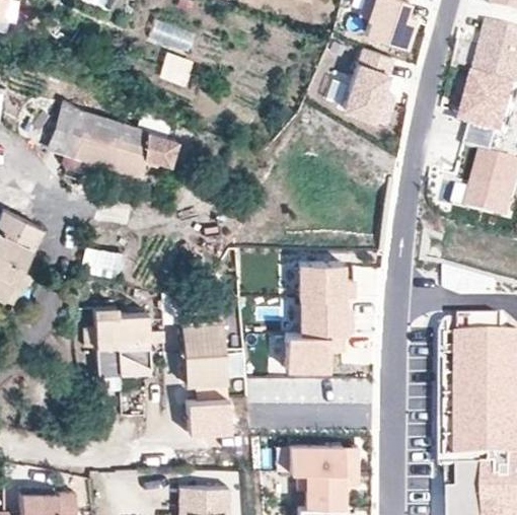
[(0,0),(0,17),(8,19),(11,0),(0,0)]
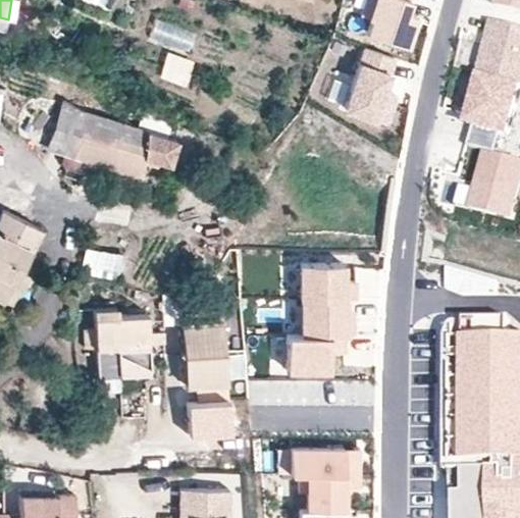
[(405,12),(409,0),(366,0),(361,15),(371,19),(367,33),(405,46),(416,16),(405,12)]
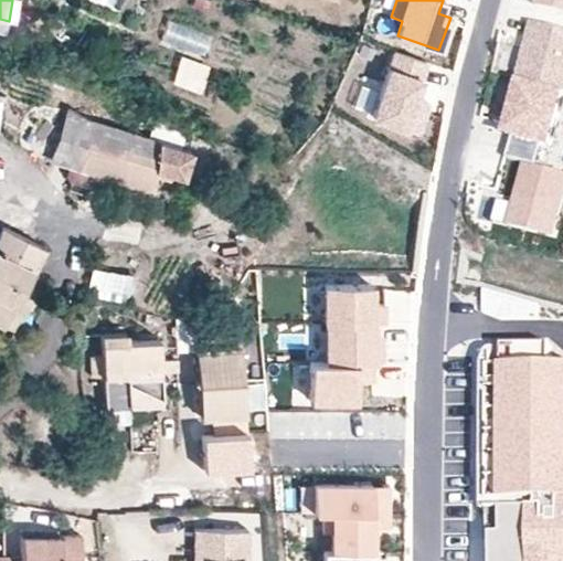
[(562,0),(541,0),(539,10),(562,16),(562,0)]
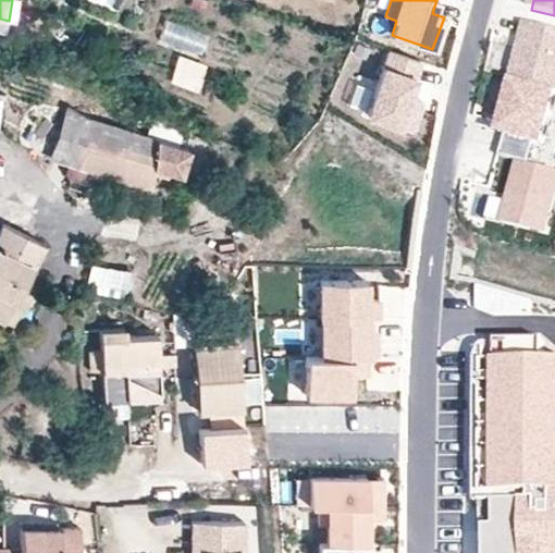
[(554,33),(526,25),(510,83),(514,84),(554,94),(554,33)]
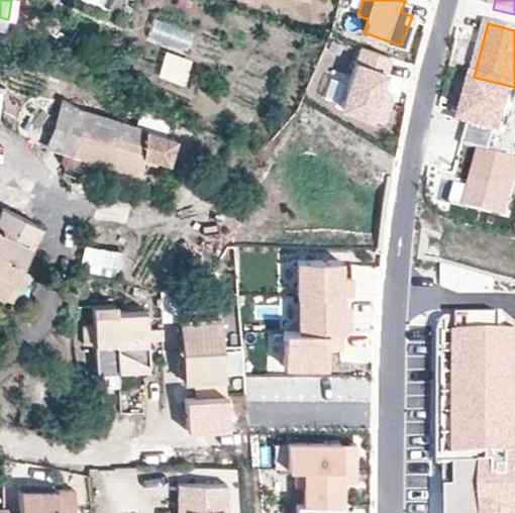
[(158,24),(152,38),(187,52),(192,37),(158,24)]
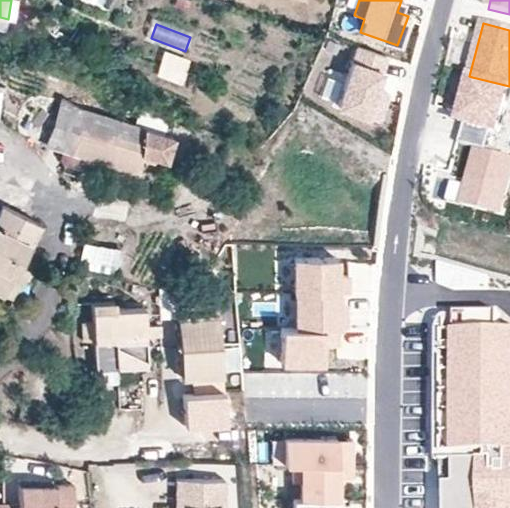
[(386,58),(358,48),(338,107),(378,121),(387,94),(375,89),(386,58)]
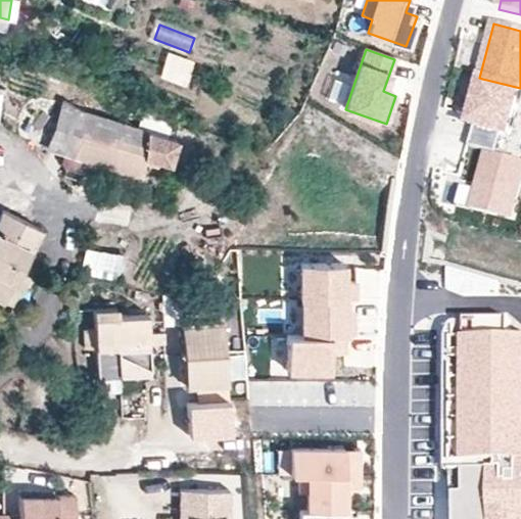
[(520,88),(482,79),(469,128),(476,130),(471,147),(487,151),(499,154),(504,137),(512,139),(520,102),(520,88)]
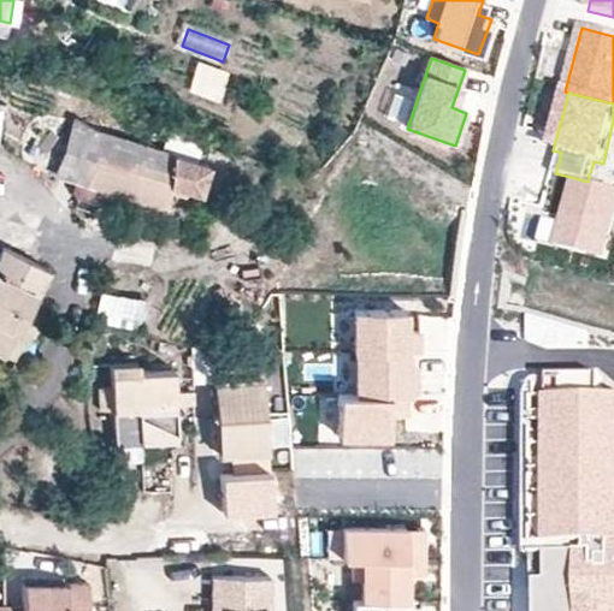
[(164,154),(74,126),(57,179),(76,185),(129,201),(164,212),(170,189),(202,200),(212,168),(199,164),(164,154)]
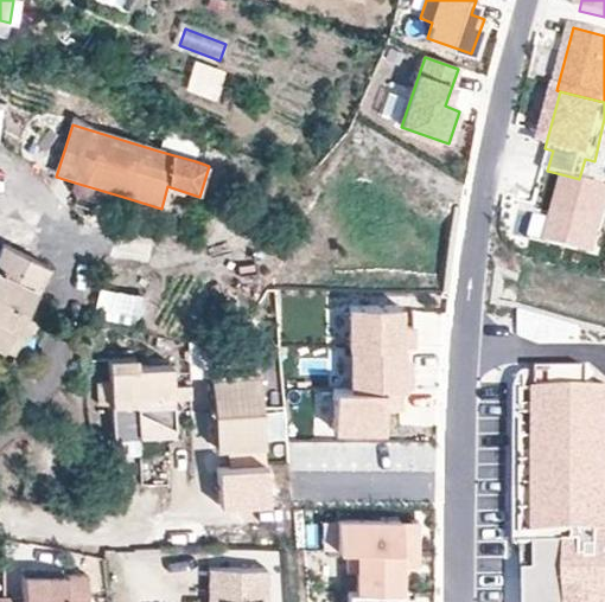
[(201,146),(166,135),(161,152),(196,161),(201,146)]
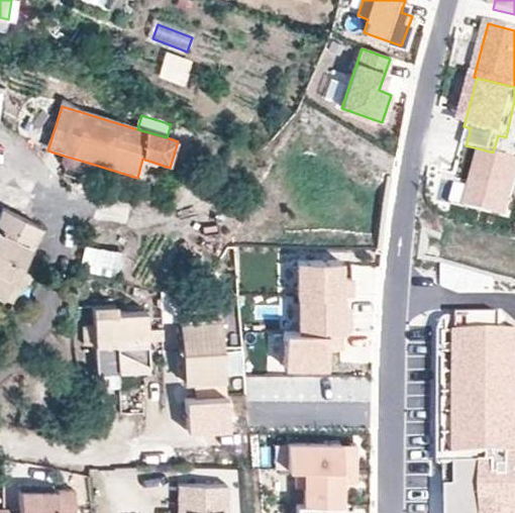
[(514,158),(493,152),(482,149),(473,187),(468,207),(509,218),(514,196),(514,158)]
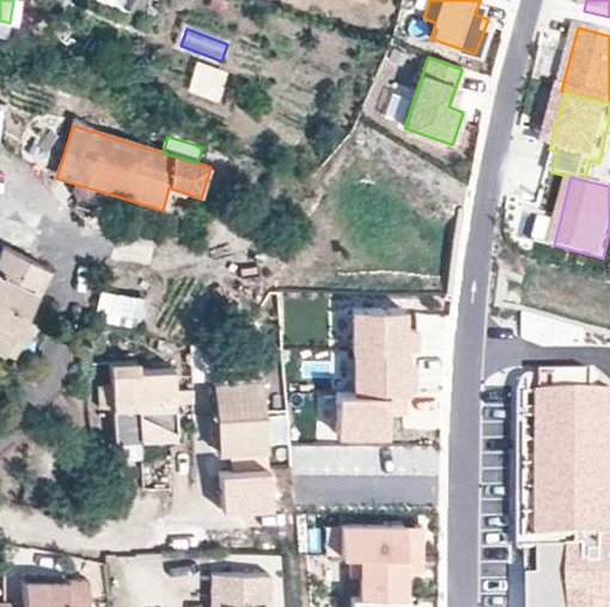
[(124,212),(128,200),(75,184),(72,195),(124,212)]
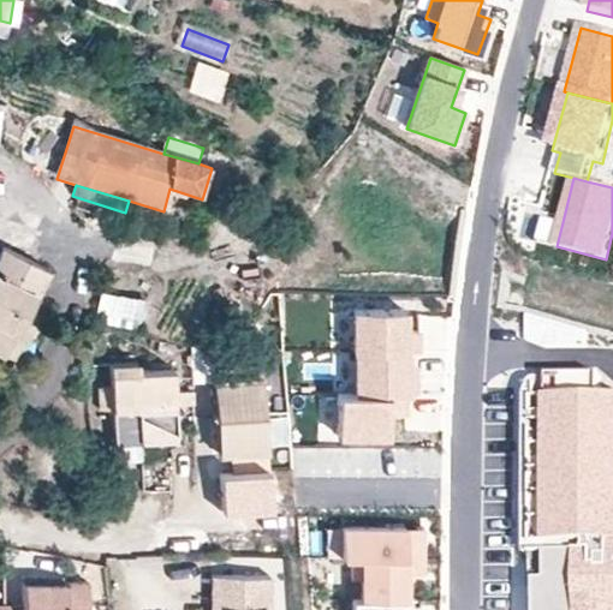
[(539,241),(557,246),(563,222),(545,219),(539,241)]
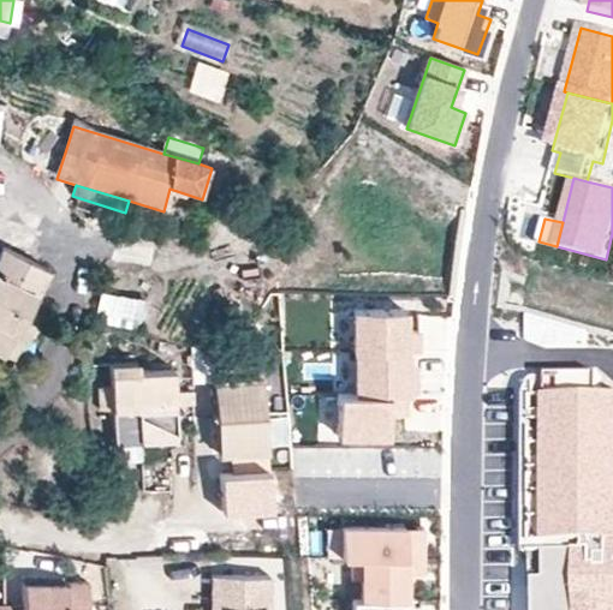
[(29,312),(48,274),(5,252),(0,262),(0,354),(6,358),(29,312)]
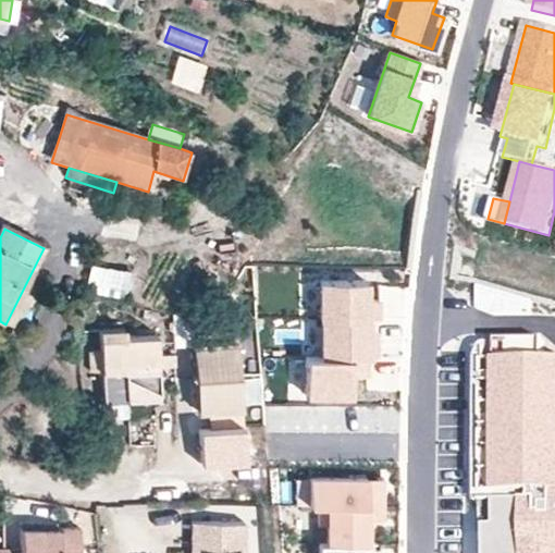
[(88,294),(131,300),(135,272),(93,266),(88,294)]
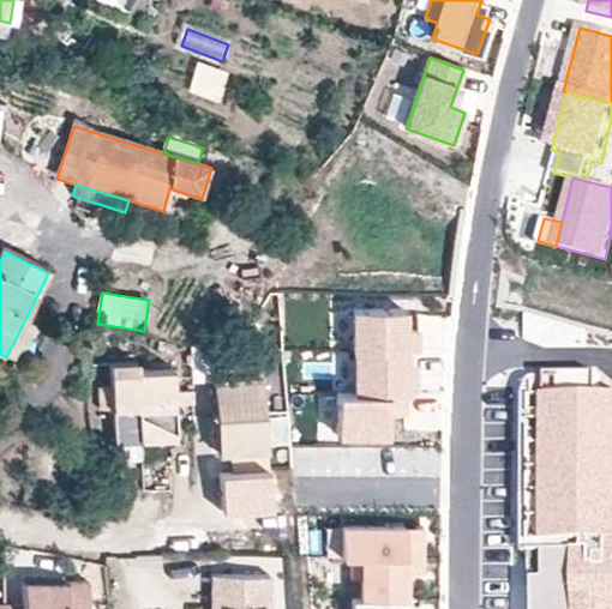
[(18,362),(40,318),(29,312),(6,357),(18,362)]
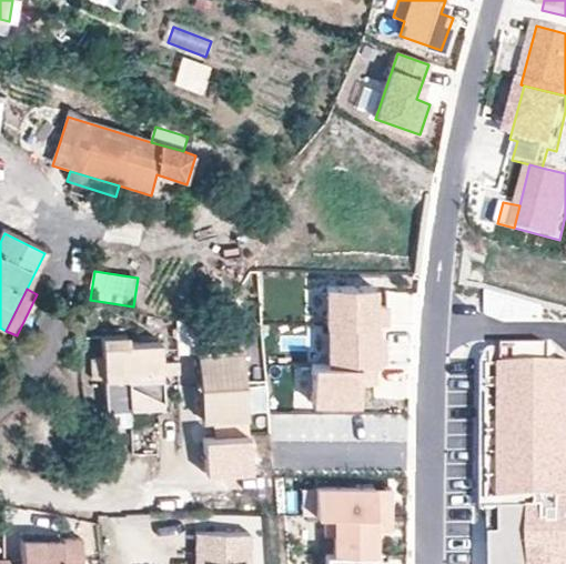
[(329,289),(330,329),(374,328),(388,328),(388,309),(375,309),(375,289),(329,289)]
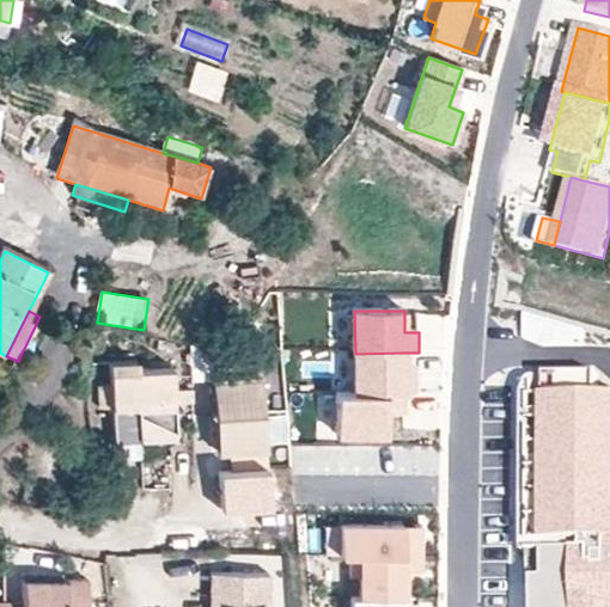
[(529,343),(549,350),(589,350),(589,333),(529,317),(529,343)]
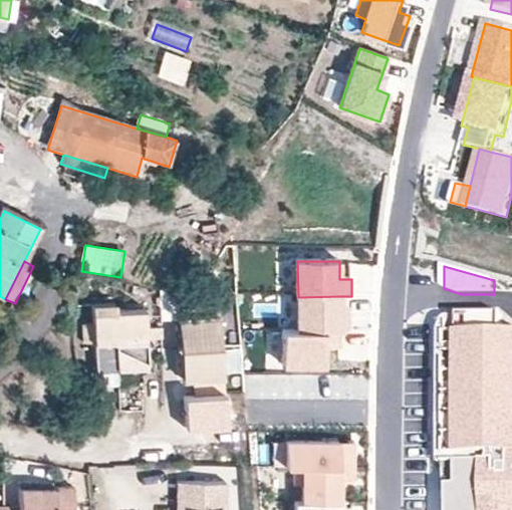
[(180,319),(179,299),(162,292),(163,320),(180,319)]
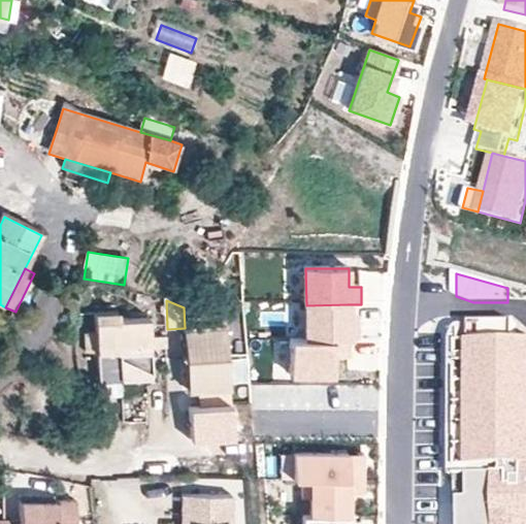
[(348,304),(306,305),(306,341),(348,341),(348,304)]
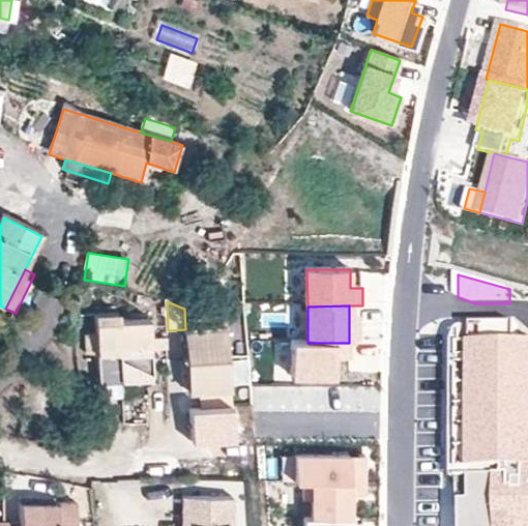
[(152,340),(151,321),(121,323),(121,314),(96,316),(97,337),(86,338),(87,357),(99,356),(100,387),(155,384),(153,351),(168,350),(168,339),(152,340)]
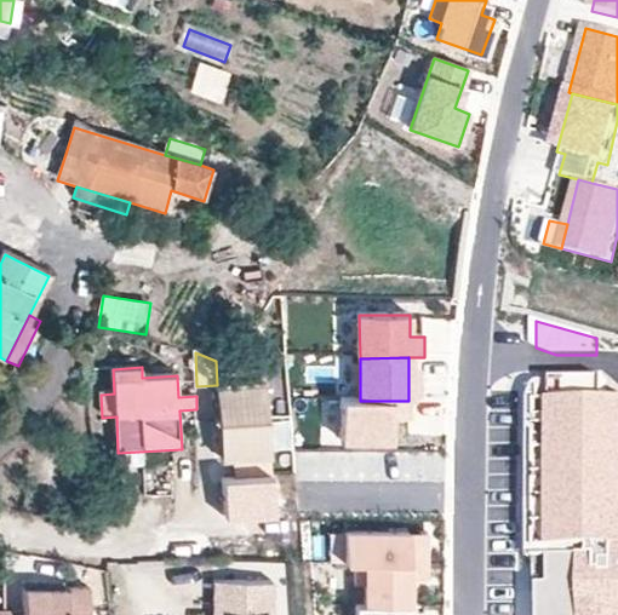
[(268,420),(264,381),(217,385),(221,424),(268,420)]
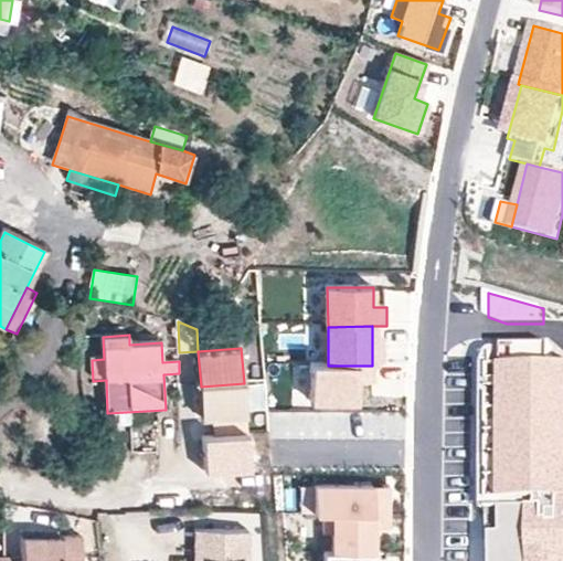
[(498,540),(498,560),(562,560),(562,371),(556,371),(556,349),(508,349),(508,371),(508,516),(508,540),(498,540)]
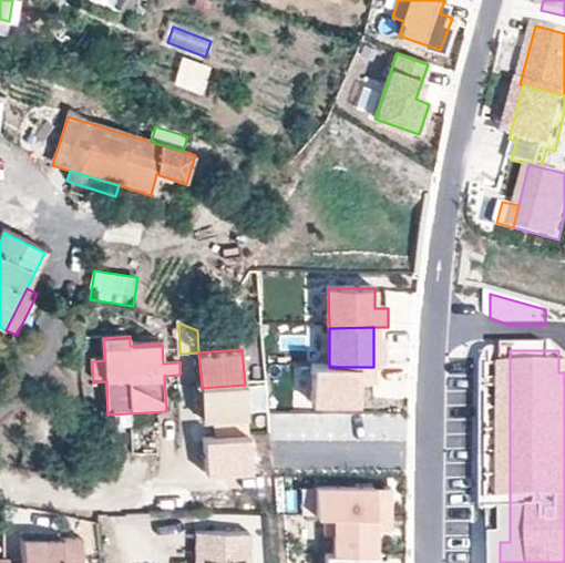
[(329,367),(311,366),(311,405),(357,405),(357,386),(373,386),(373,367),(329,367)]
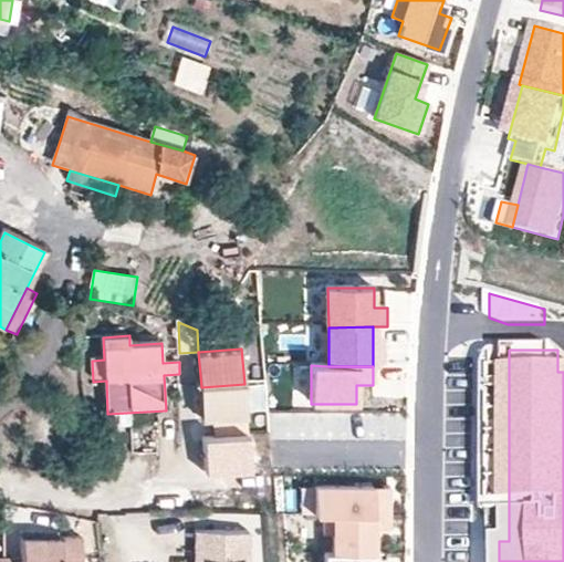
[(494,517),(509,517),(509,372),(488,372),(488,516),(494,517)]
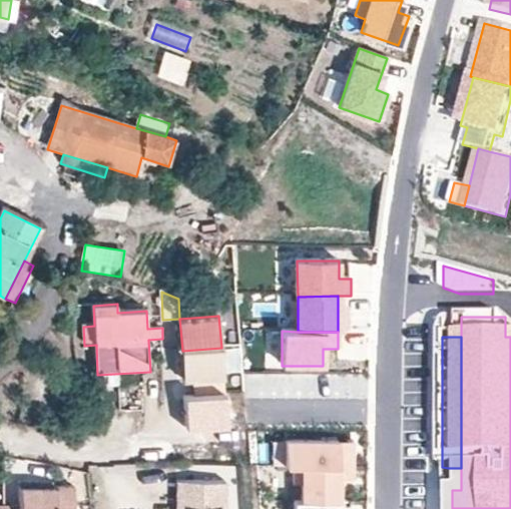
[(224,395),(221,348),(182,351),(184,383),(194,383),(195,397),(224,395)]
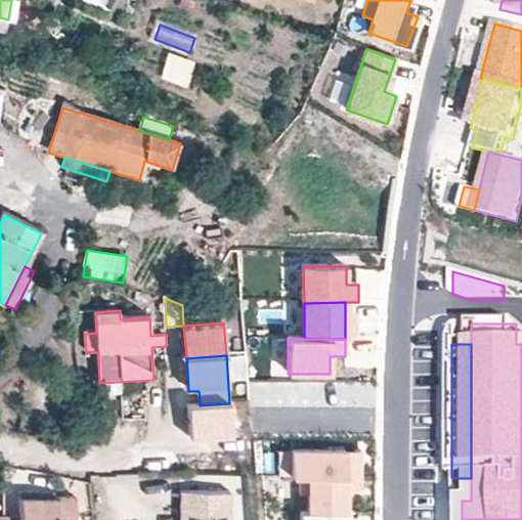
[(200,405),(188,406),(191,440),(232,437),(229,403),(200,405)]
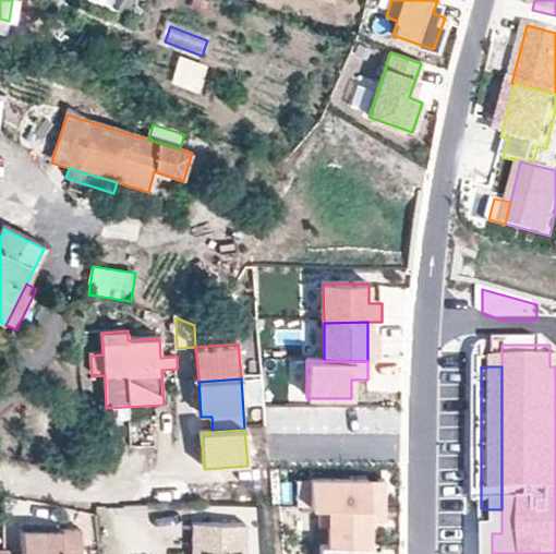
[(319,509),(383,509),(383,493),(367,493),(367,482),(310,482),(310,509),(319,509)]
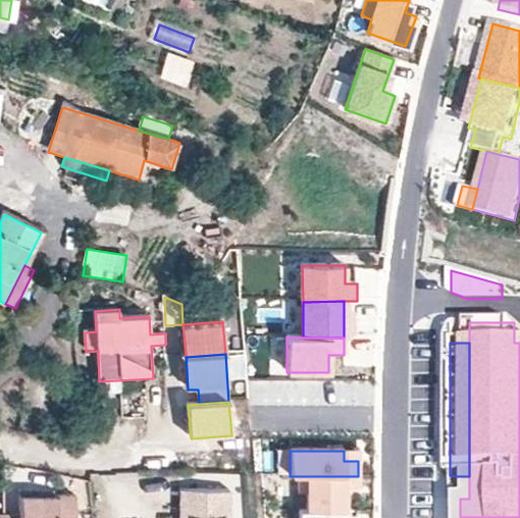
[(358,476),(299,476),(299,494),(306,494),(306,512),(338,512),(338,488),(358,488),(358,476)]
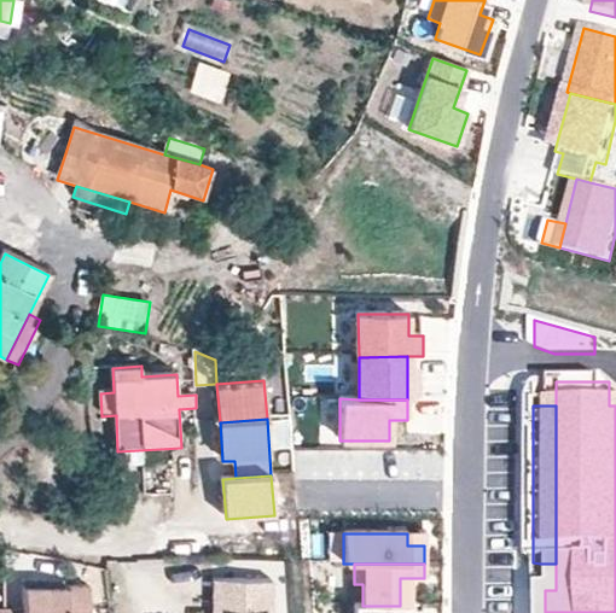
[(545,590),(556,590),(556,564),(540,564),(540,590),(545,590)]
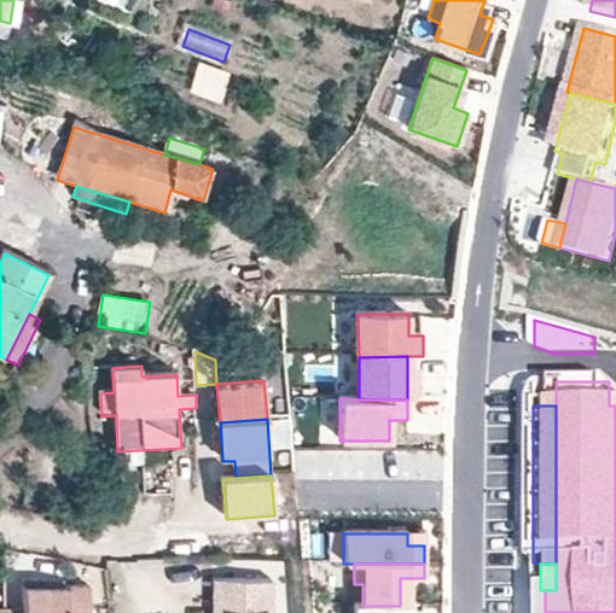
[(271,612),(272,582),(215,582),(214,612),(271,612)]
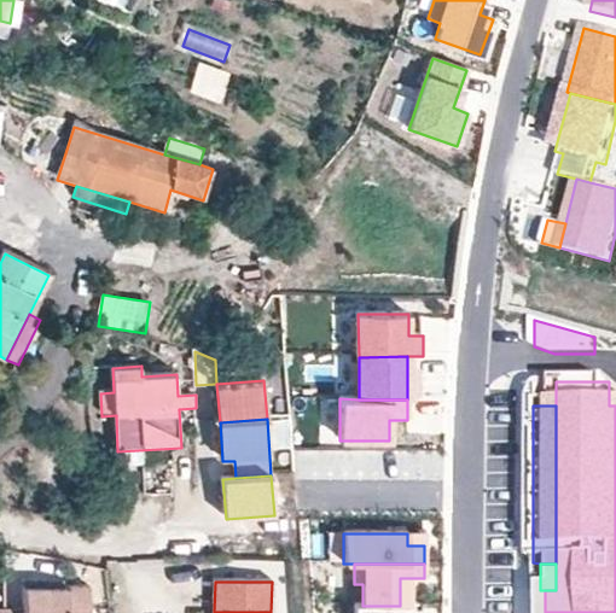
[(64,589),(24,589),(24,612),(5,612),(91,612),(91,589),(64,589)]
